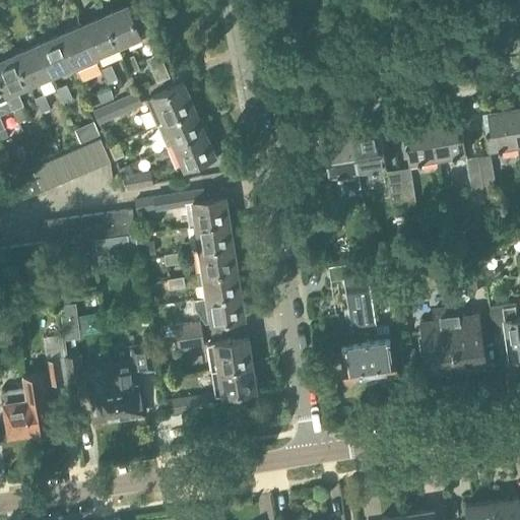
[(113,30),(114,34),(118,44),(140,35),(128,4),(106,14),(113,30)]
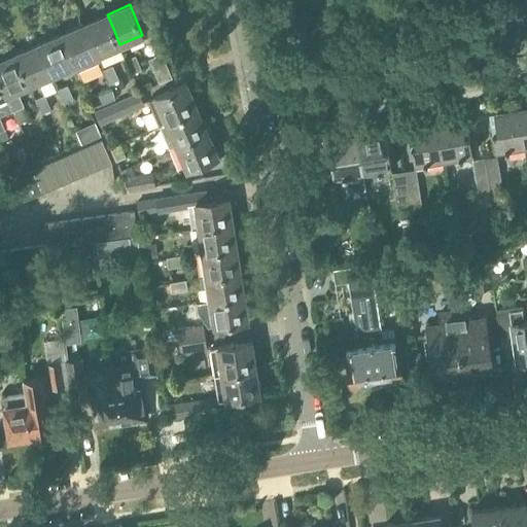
[(91,21),(84,24),(91,40),(93,43),(97,55),(119,44),(115,34),(114,31),(107,14),(91,21)]
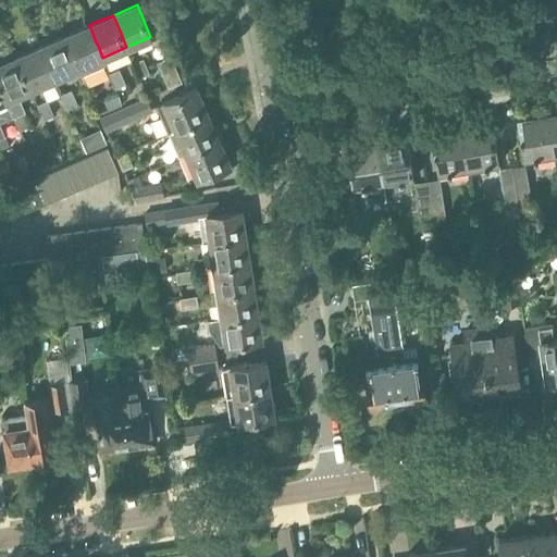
[(74,32),(65,36),(79,67),(83,75),(106,65),(102,58),(98,46),(96,42),(89,25),(74,32)]
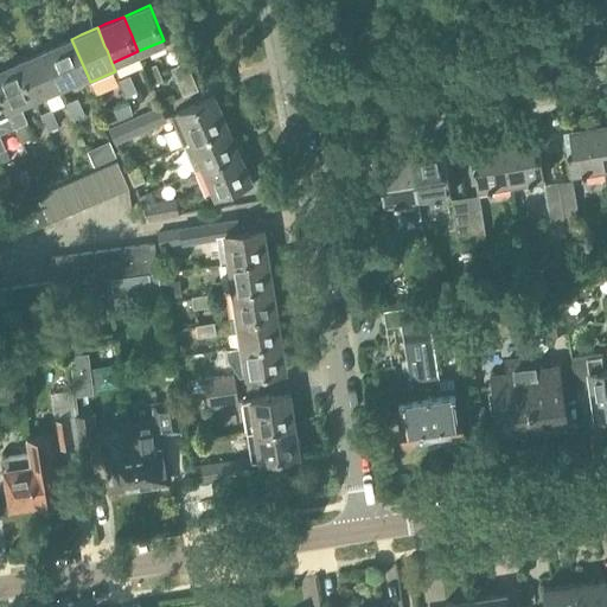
[(87,74),(71,39),(45,50),(59,85),(87,74)]
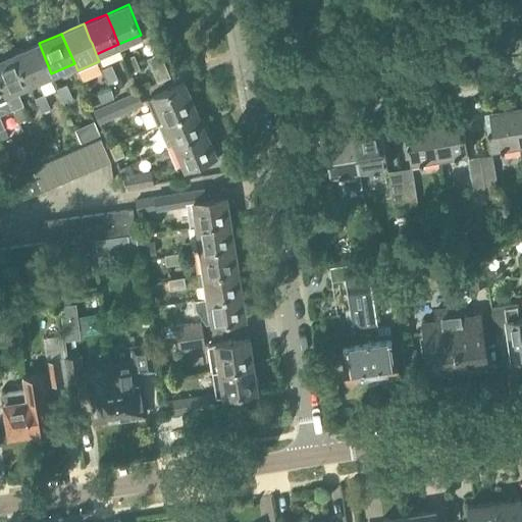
[(20,63),(23,70),(29,83),(51,73),(39,43),(16,53),(20,63)]
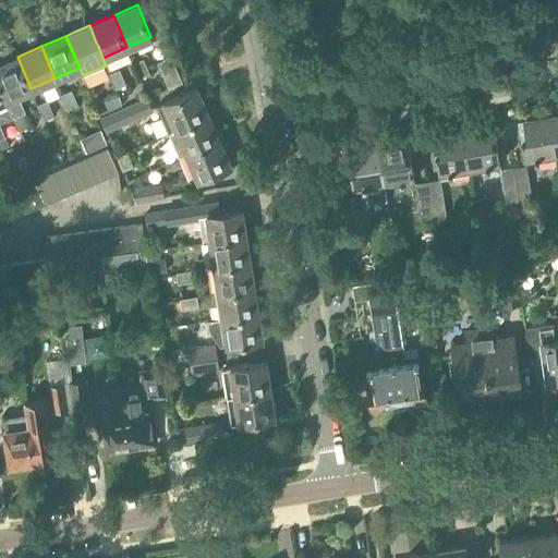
[(17,57),(0,63),(0,83),(1,87),(7,99),(14,117),(21,131),(31,126),(24,112),(26,111),(19,94),(22,93),(31,88),(25,75),(22,68),(17,57)]
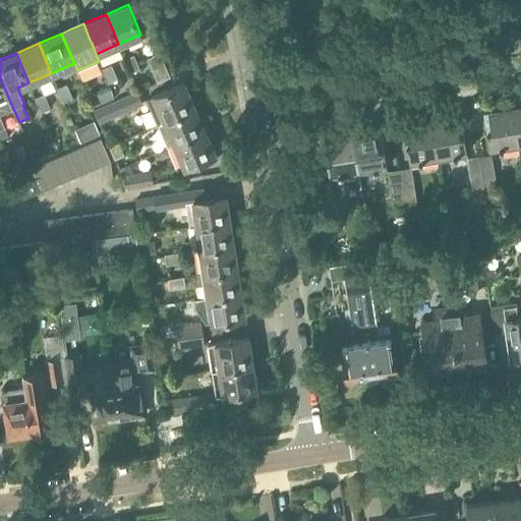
[(158,81),(169,76),(160,53),(148,58),(158,81)]
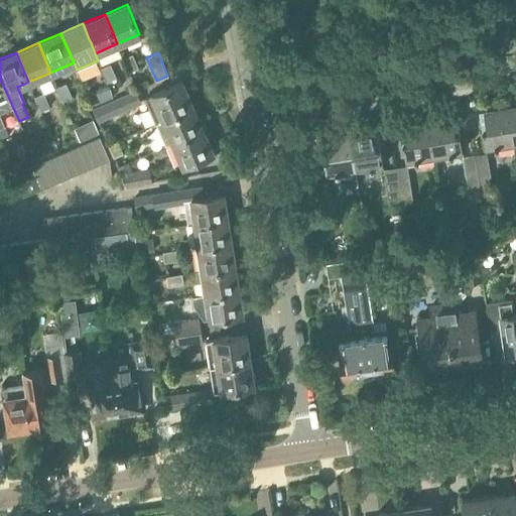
[(123,58),(129,73),(139,69),(133,53),(123,58)]
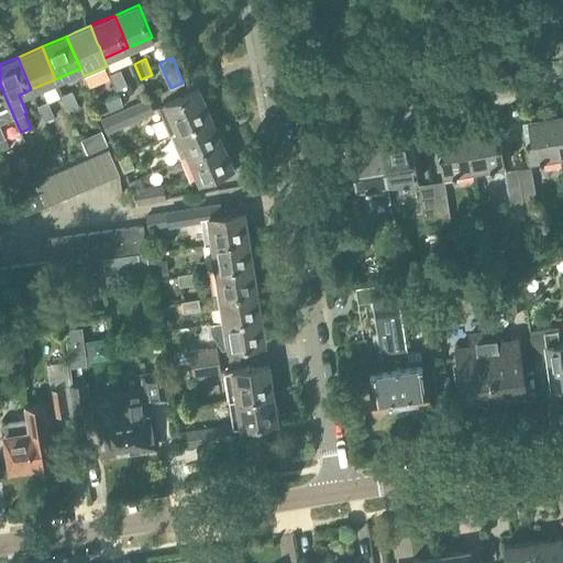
[(128,85),(121,69),(111,75),(118,89),(128,85)]
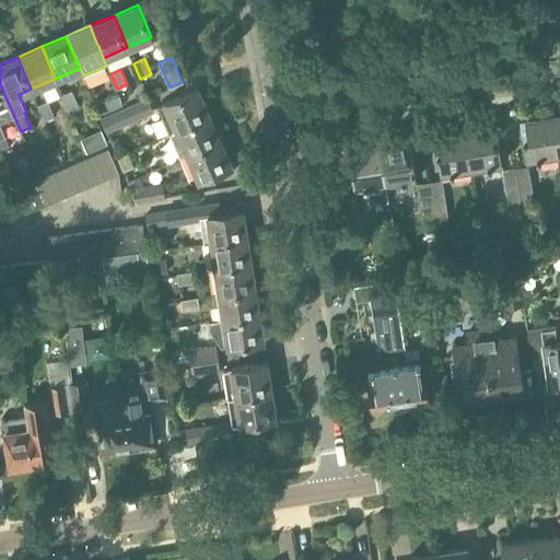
[(0,123),(0,124),(14,117),(7,100),(1,88),(0,83),(0,123)]
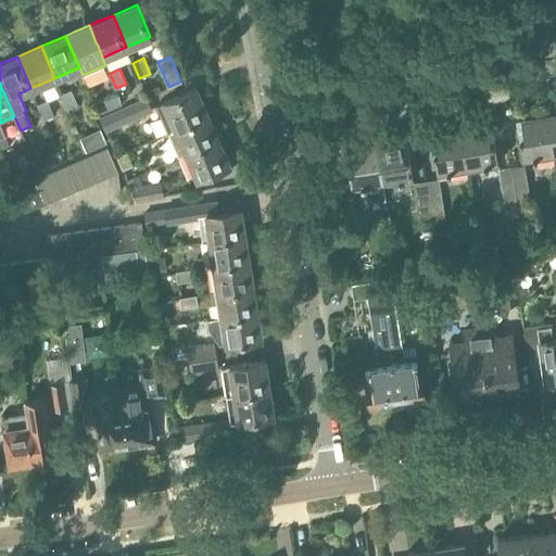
[(176,129),(209,114),(198,88),(164,102),(164,103),(156,106),(168,133),(176,129)]
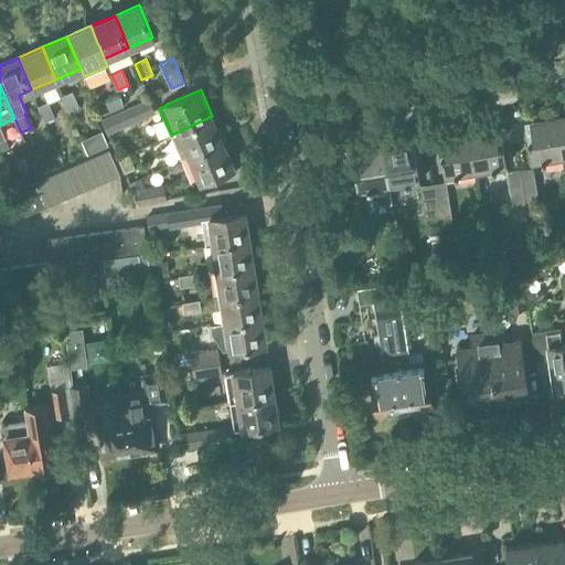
[(70,112),(80,107),(73,91),(62,96),(70,112)]
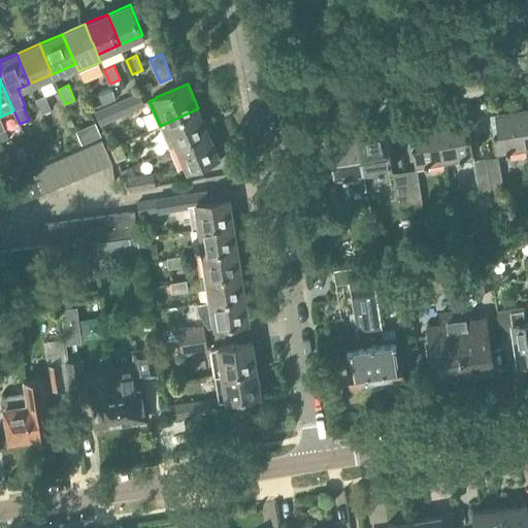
[(99,96),(103,104),(116,99),(112,91),(99,96)]
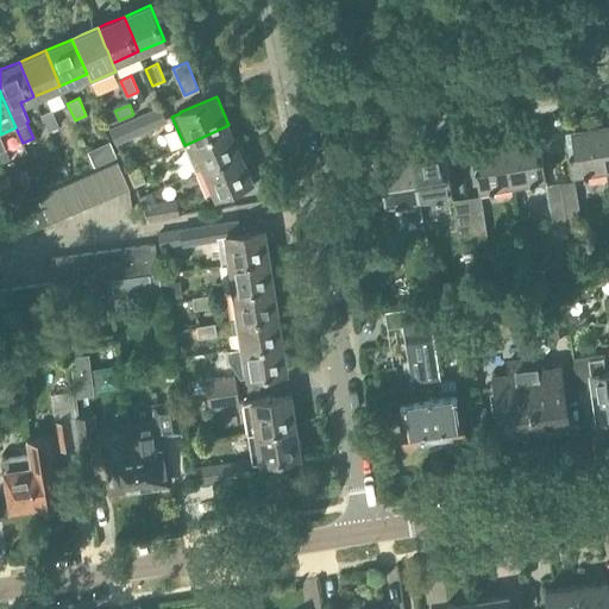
[(115,143),(167,121),(161,108),(111,130),(115,143)]
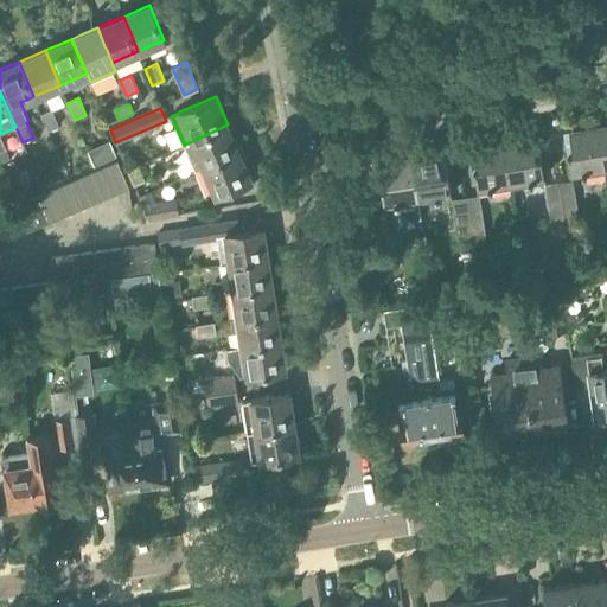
[(59,126),(52,109),(42,114),(49,131),(59,126)]
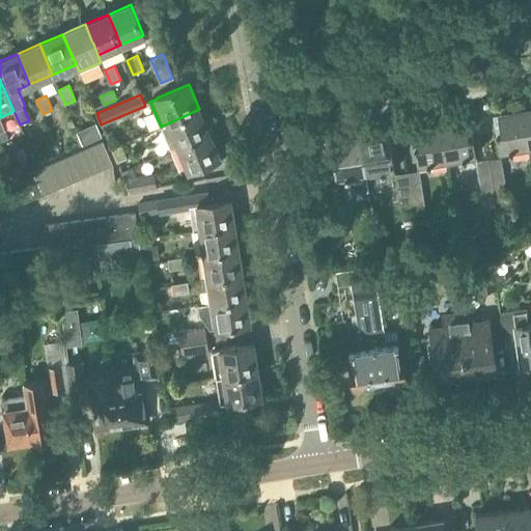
[(529,147),(523,107),(494,111),(500,152),(529,147)]
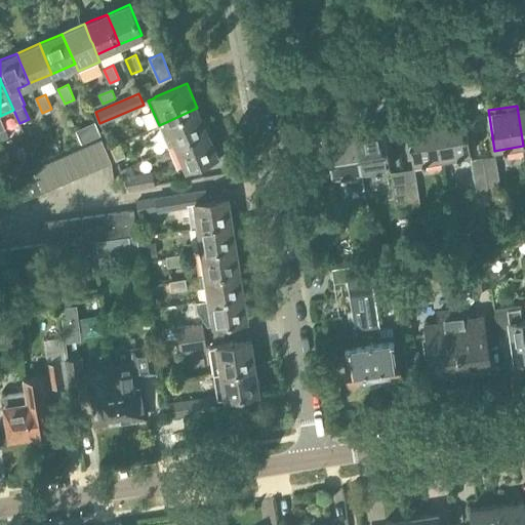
[(176,145),(207,131),(197,108),(166,122),(176,145)]
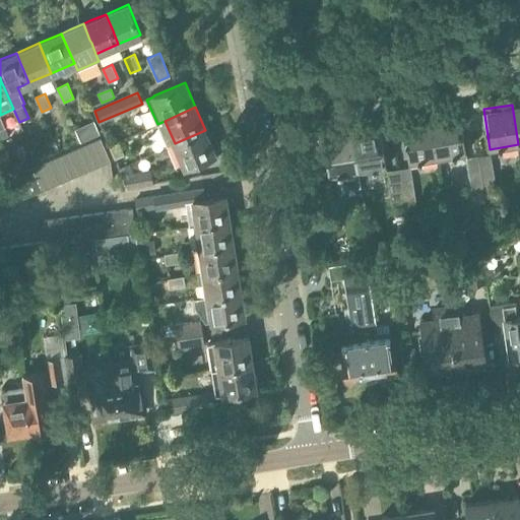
[(460,113),(432,118),(438,158),(467,153),(460,113)]
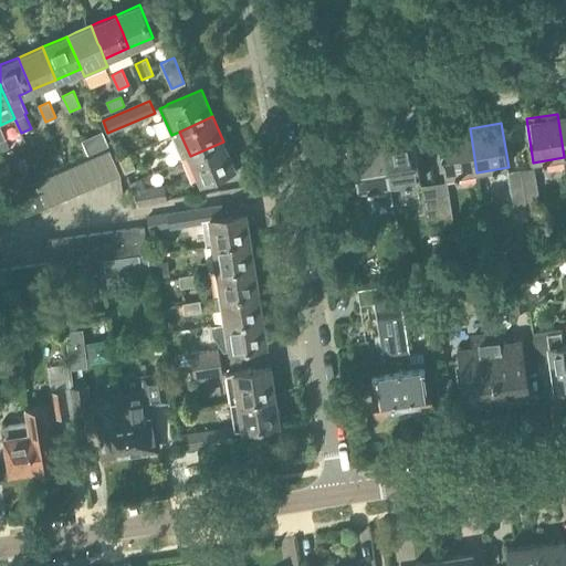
[(477,173),(470,128),(439,133),(446,177),(477,173)]
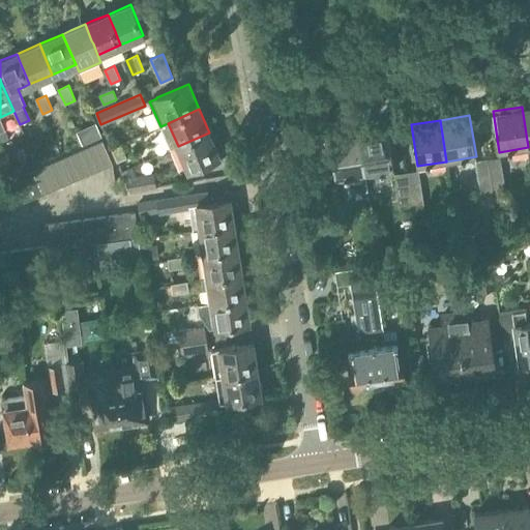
[(387,128),(358,134),(365,174),(393,170),(387,128)]
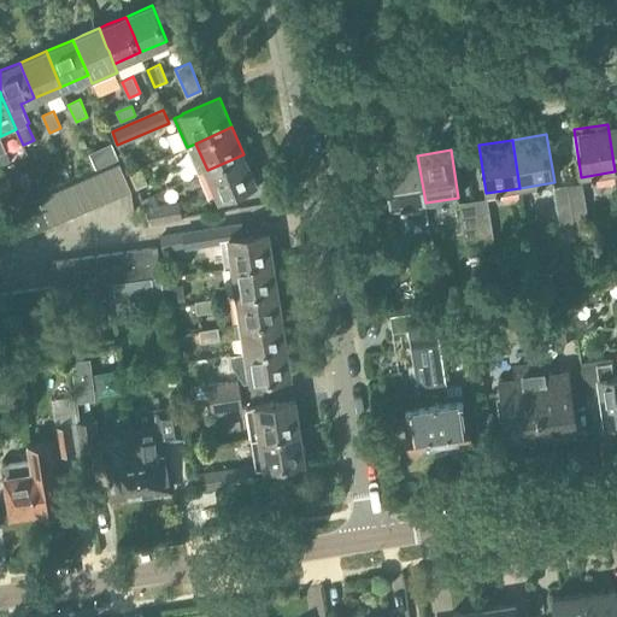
[(244,154),(207,170),(219,199),(256,183),(244,154)]
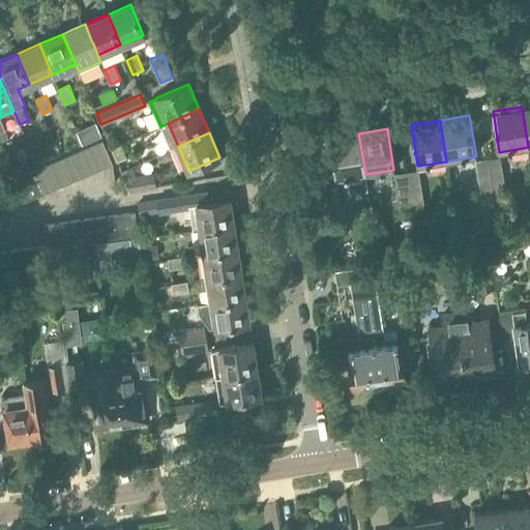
[(365,174),(358,134),(329,138),(335,178),(365,174)]
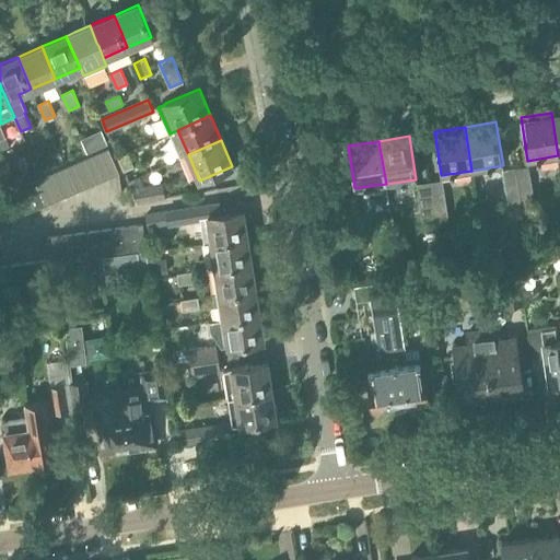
[(96,153),(107,178),(120,173),(108,148),(96,153)]
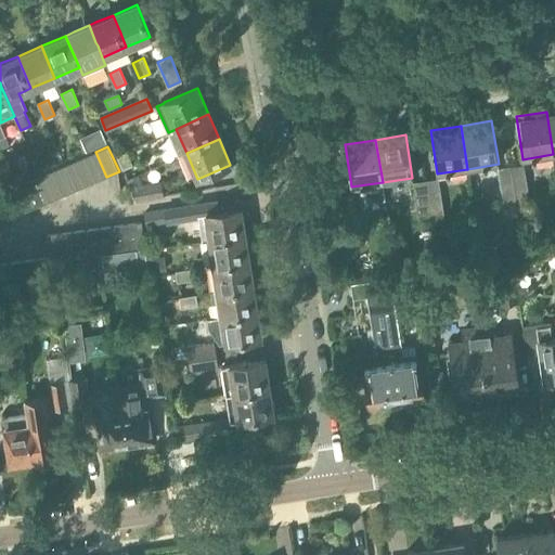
[(123,169),(132,165),(126,151),(116,155),(123,169)]
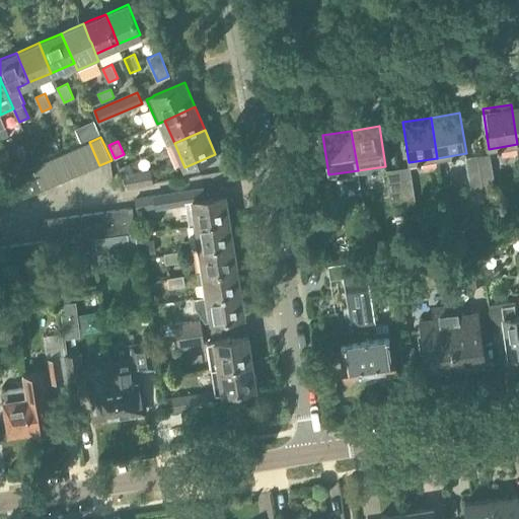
[(87,170),(99,165),(89,142),(77,147),(87,170)]
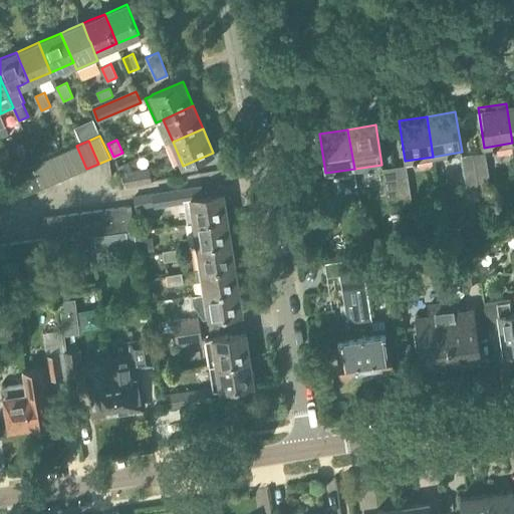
[(42,144),(32,148),(37,160),(47,156),(42,144)]
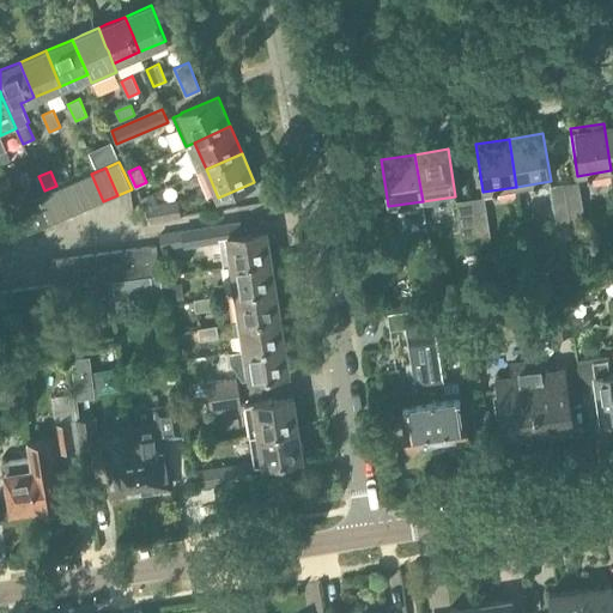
[(78,180),(90,207),(103,201),(91,174),(78,180)]
